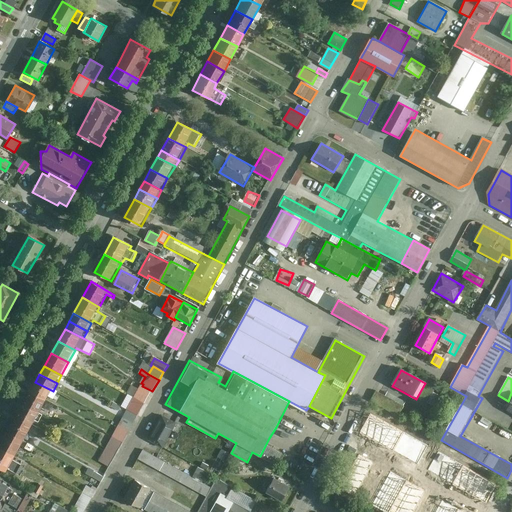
[(29,393),(47,402),(53,391),(35,382),(29,393)]
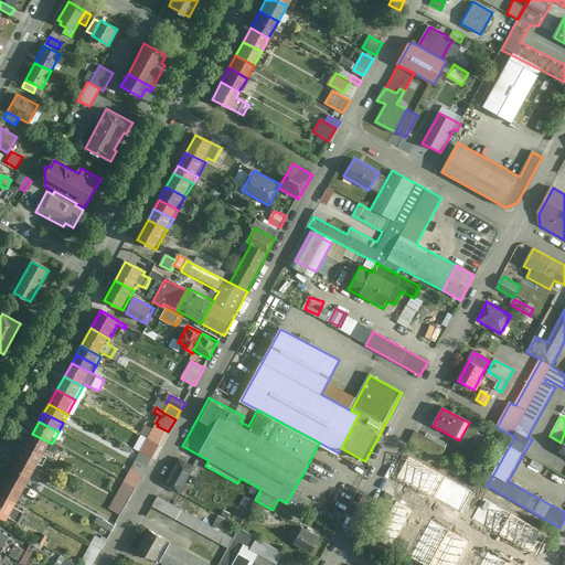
[(148,440),(159,446),(168,432),(157,426),(148,440)]
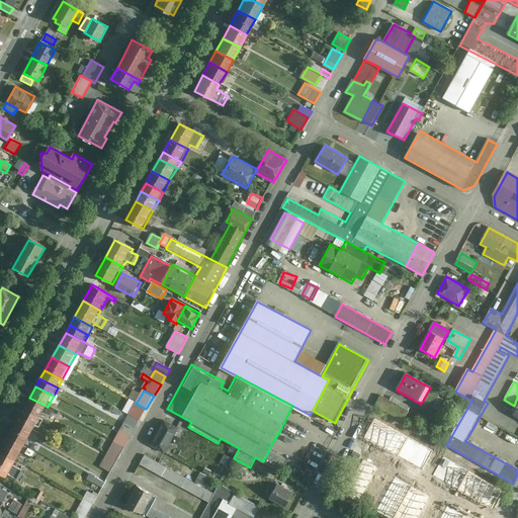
[(440,397),(435,407),(443,411),(448,400),(440,397)]
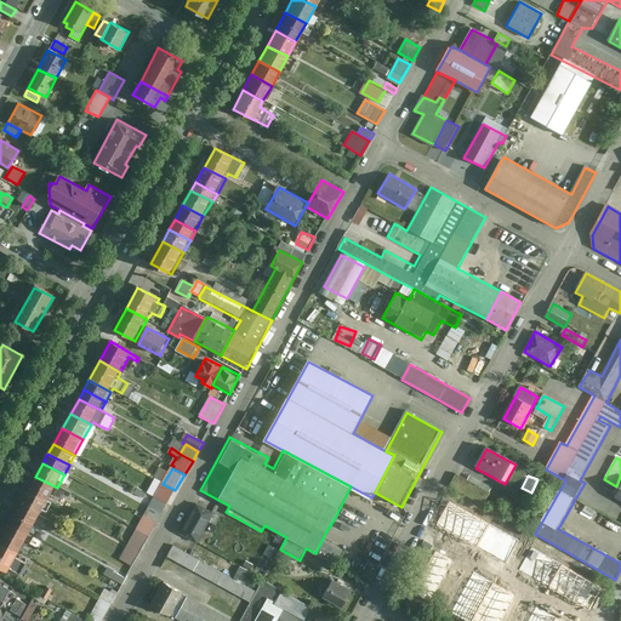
[(27,493),(49,503),(57,488),(35,477),(27,493)]
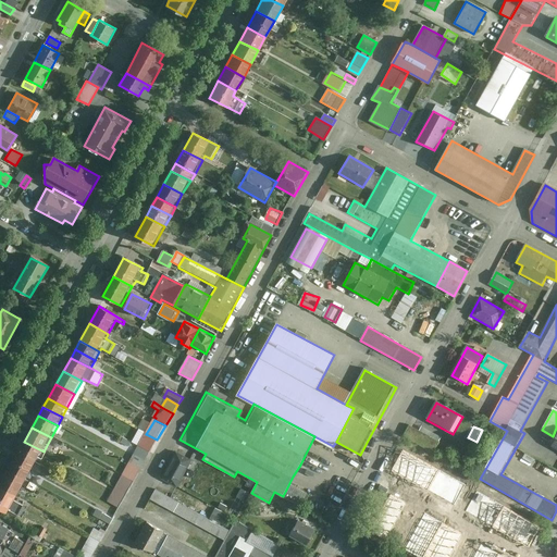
[(130,463),(141,469),(157,440),(146,434),(130,463)]
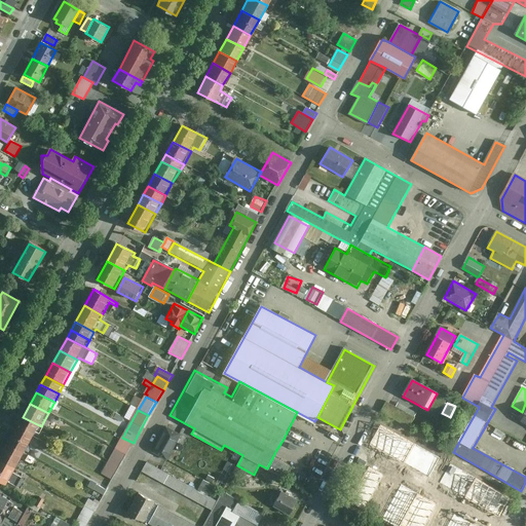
[(16,429),(34,439),(41,426),(23,417),(16,429)]
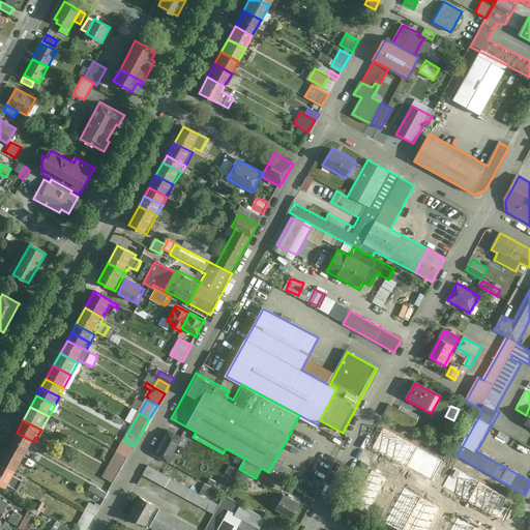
[(168,462),(181,437),(165,428),(150,452),(168,462)]
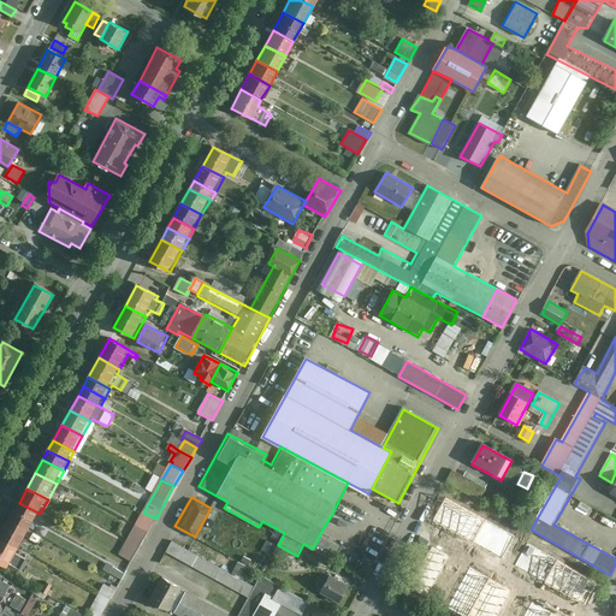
[(15,513),(35,523),(40,514),(19,503),(15,513)]
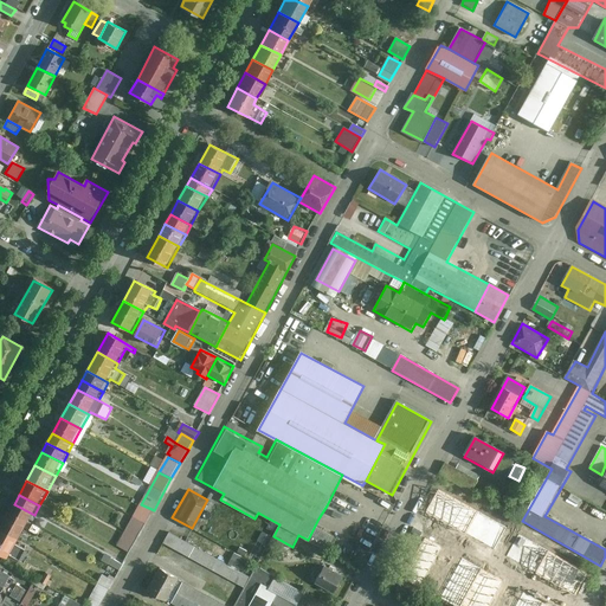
[(8,514),(30,524),(34,515),(14,504),(8,514)]
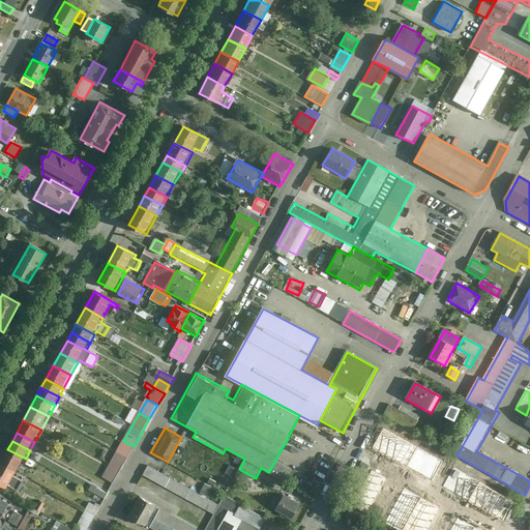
[(116,453),(127,460),(135,446),(123,441),(116,453)]
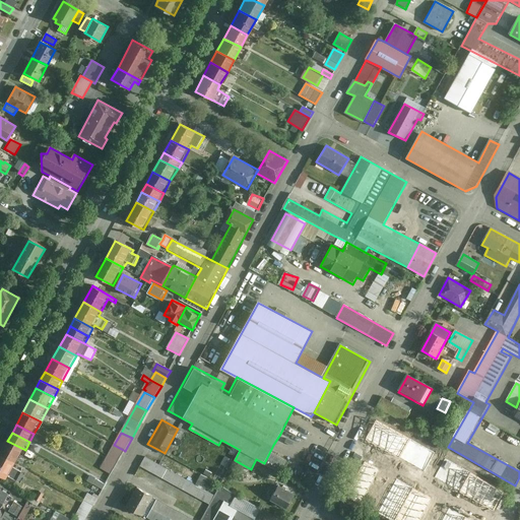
[(0,454),(0,458),(16,466),(25,450),(7,441),(0,454)]
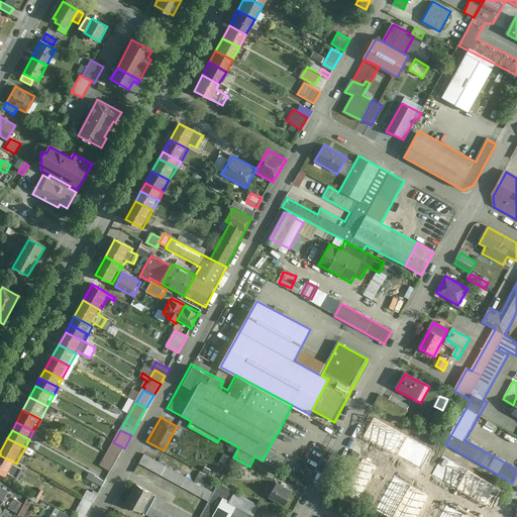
[(109,473),(124,448),(113,442),(99,467),(109,473)]
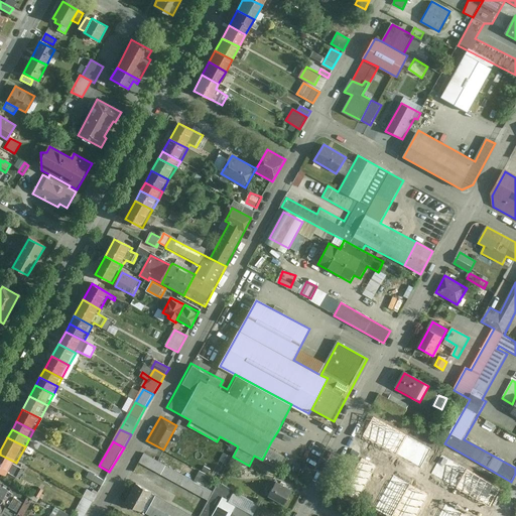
[(268,447),(262,460),(279,470),(286,458),(268,447)]
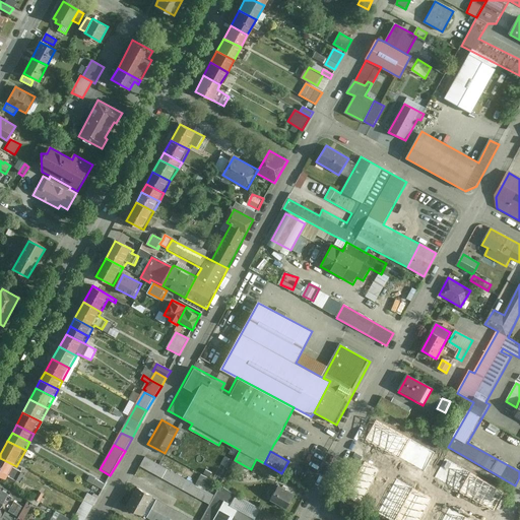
[(221,484),(235,460),(224,455),(213,474),(203,468),(195,483),(144,455),(138,466),(208,504),(199,519),(266,519),(256,514),(260,506),(221,484)]
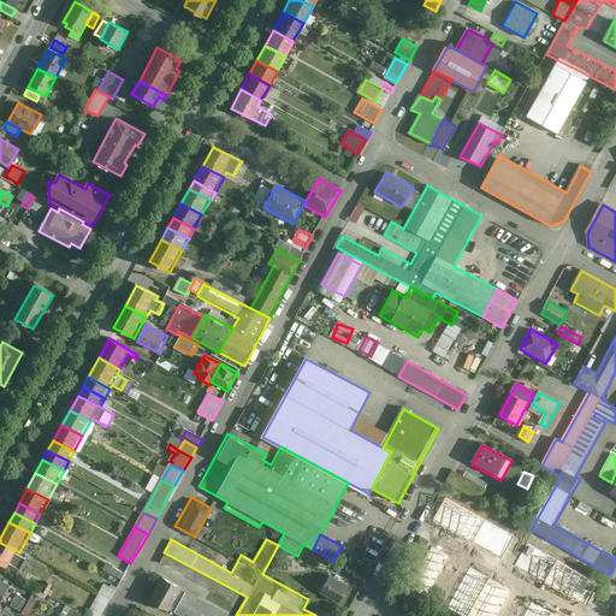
[(0,543),(0,564),(10,570),(12,567),(21,572),(27,561),(18,556),(19,552),(0,543)]
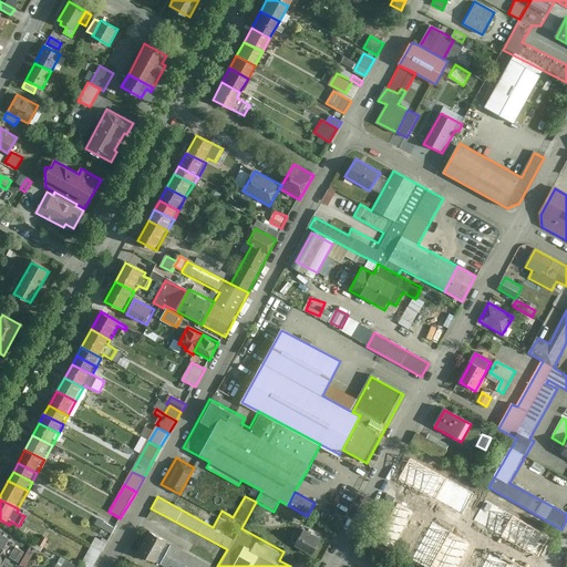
[(462,506),(456,519),(482,529),(486,516),(462,506)]
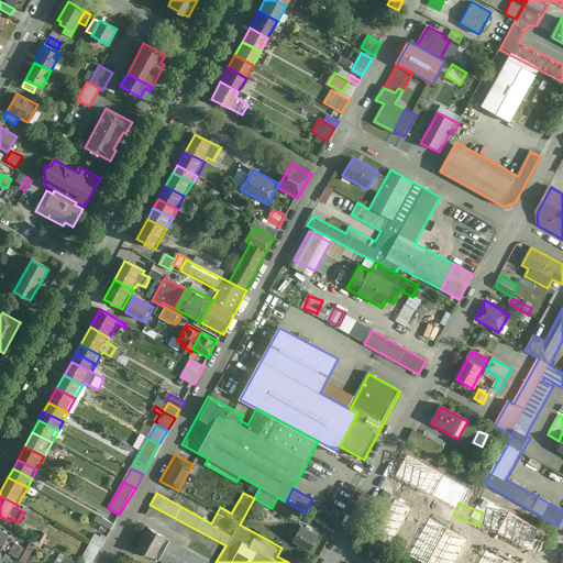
[(111,531),(114,525),(103,519),(100,526),(111,531)]
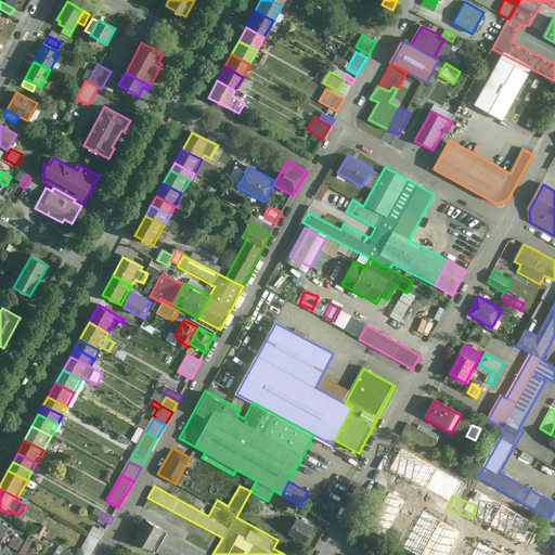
[(313,526),(296,516),(287,531),(306,541),(313,526)]
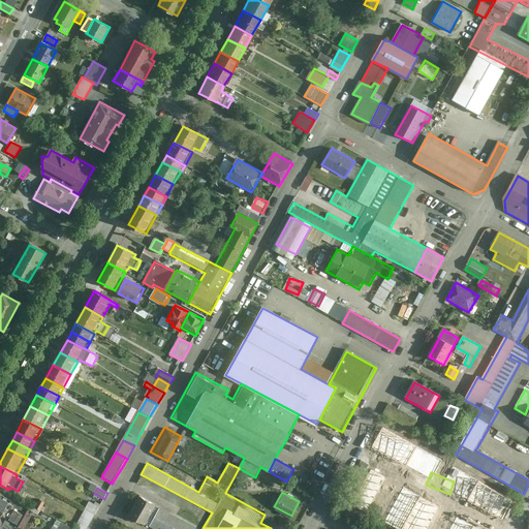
[(144,524),(155,504),(137,494),(127,514),(144,524)]
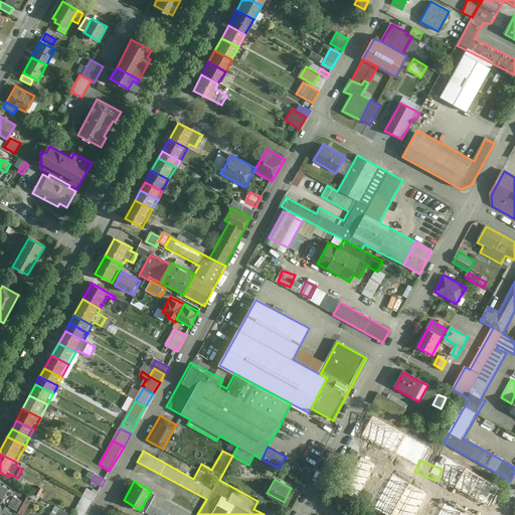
[(9,491),(0,486),(0,508),(2,504),(9,491)]
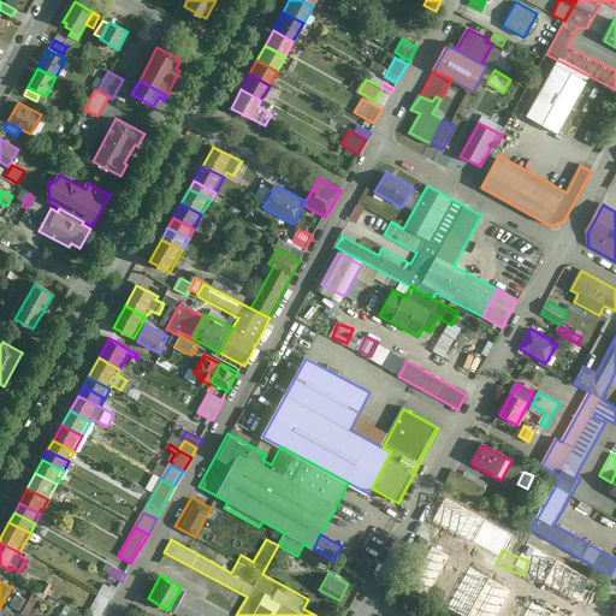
[(101,615),(116,592),(105,585),(86,615),(101,615)]
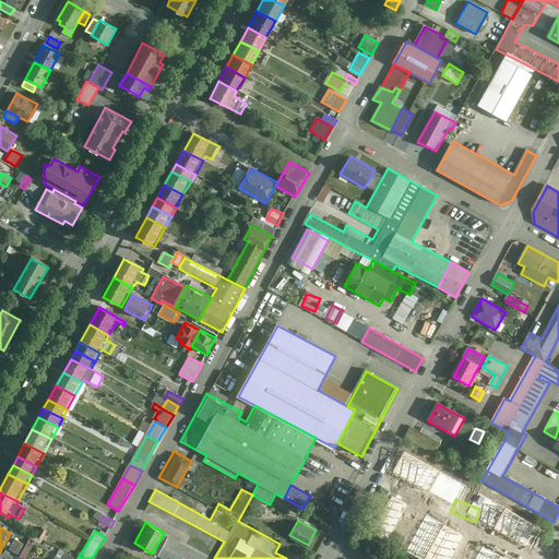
[(16,536),(10,533),(2,547),(9,550),(16,536)]
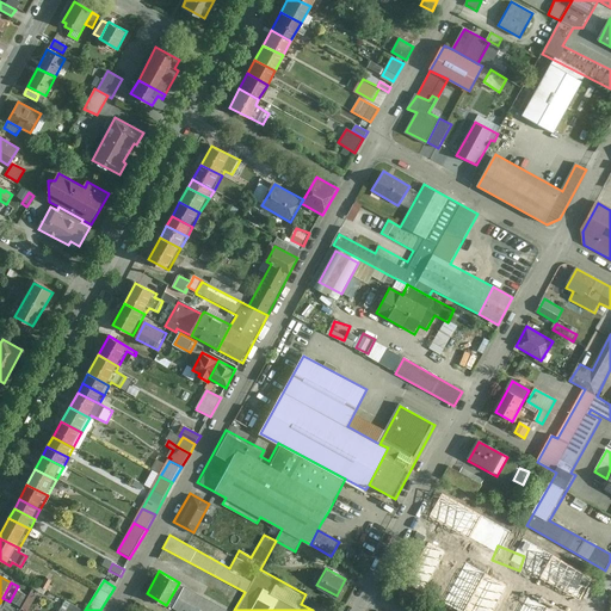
[(229,610),(183,585),(171,608),(177,610),(229,610)]
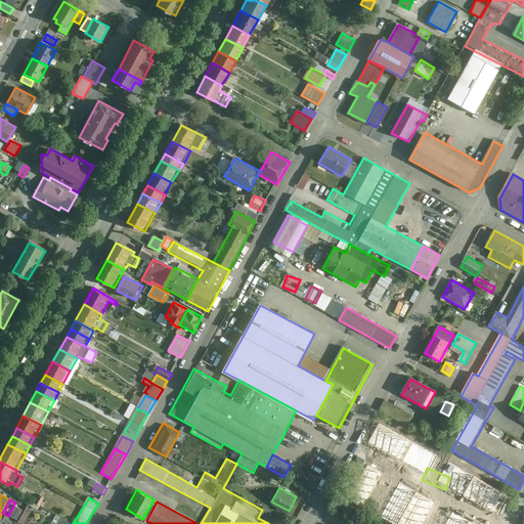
[(25,513),(14,507),(9,517),(19,522),(25,513)]
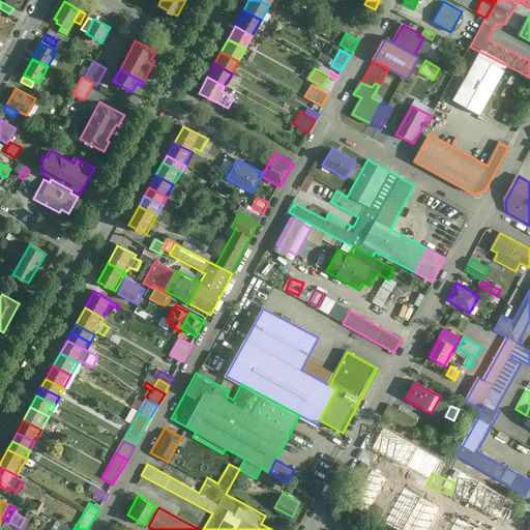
[(25,519),(20,528),(23,529),(25,529),(33,518),(27,514),(25,519)]
